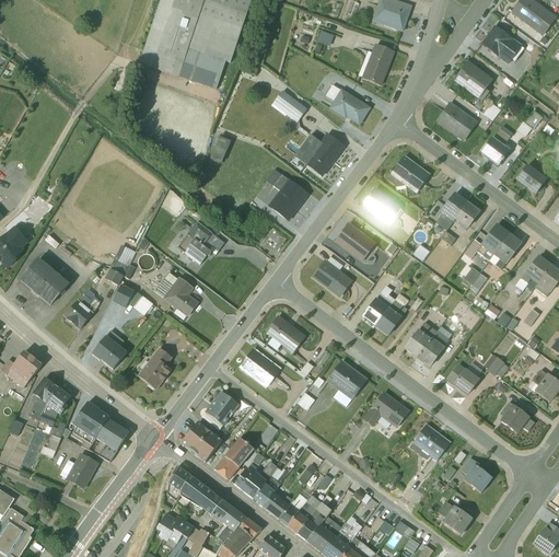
[(170,0),(150,55),(148,64),(221,89),(230,64),(235,66),(258,0),(170,0)]
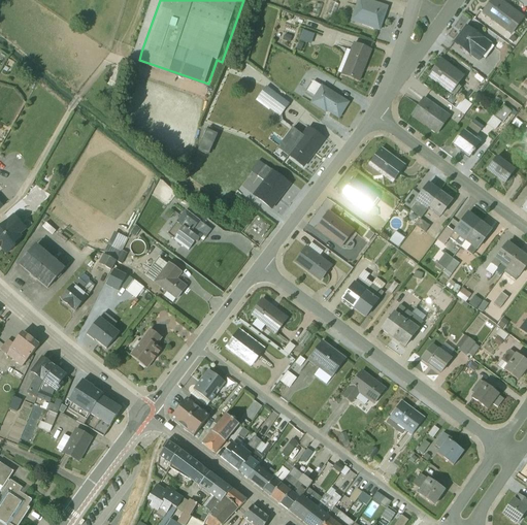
[(323,3),(316,0),(311,11),(319,13),(323,3)]
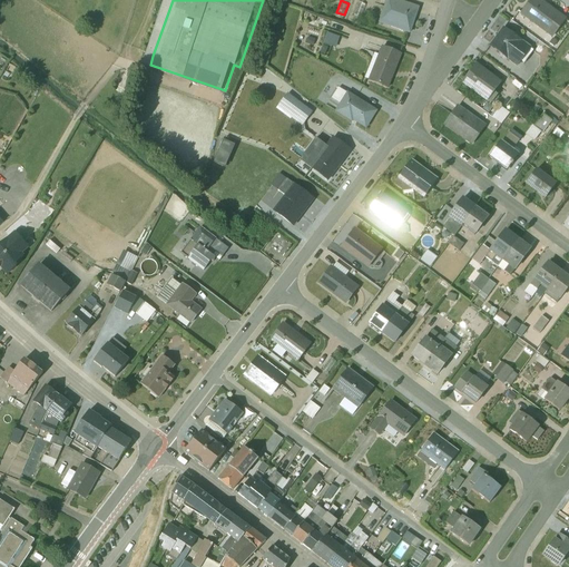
[(366,2),(361,0),(359,0),(354,12),(362,15),(366,2)]
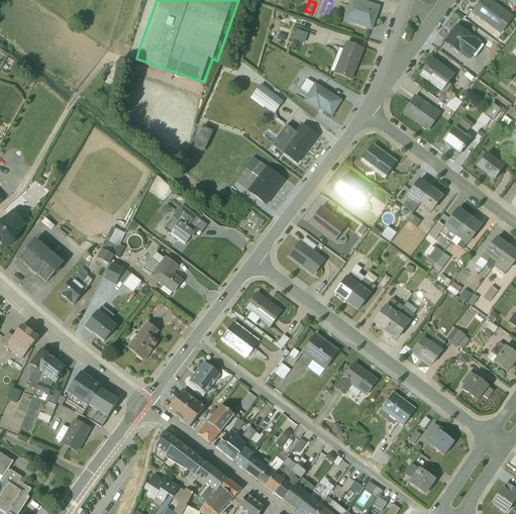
[(349,0),(343,18),(372,29),(381,4),(369,0),(349,0)]
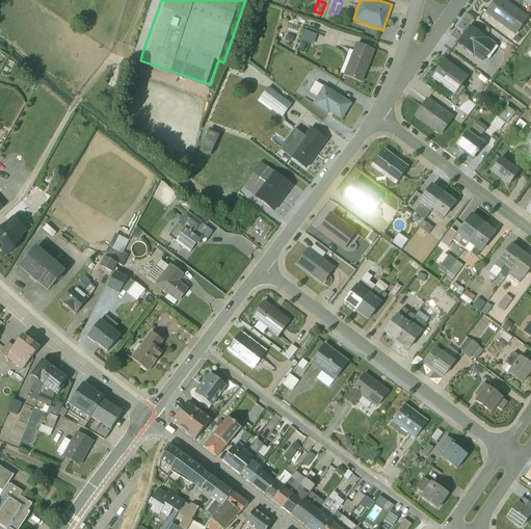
[(528,15),(507,0),(494,0),(486,10),(515,31),(528,15)]
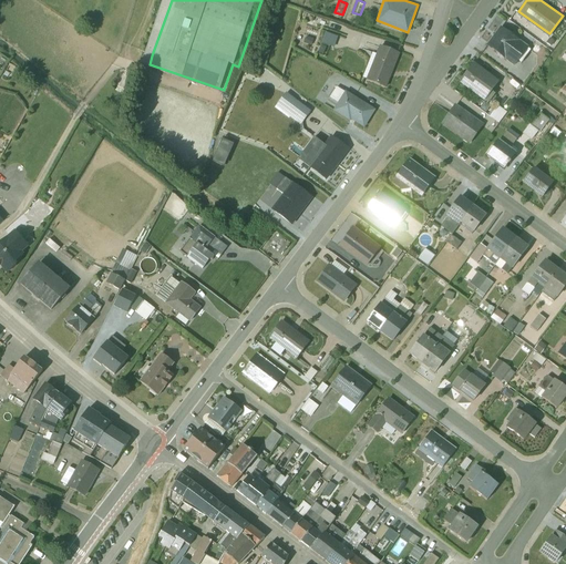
[(530,45),(501,24),(486,43),(515,64),(530,45)]
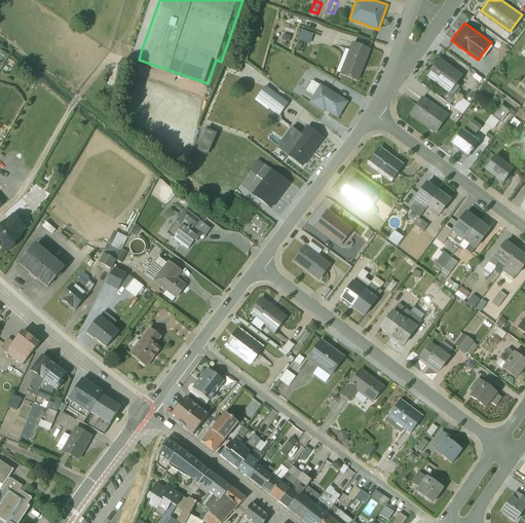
[(298,37),(310,41),(314,32),(302,27),(302,28),(298,37)]
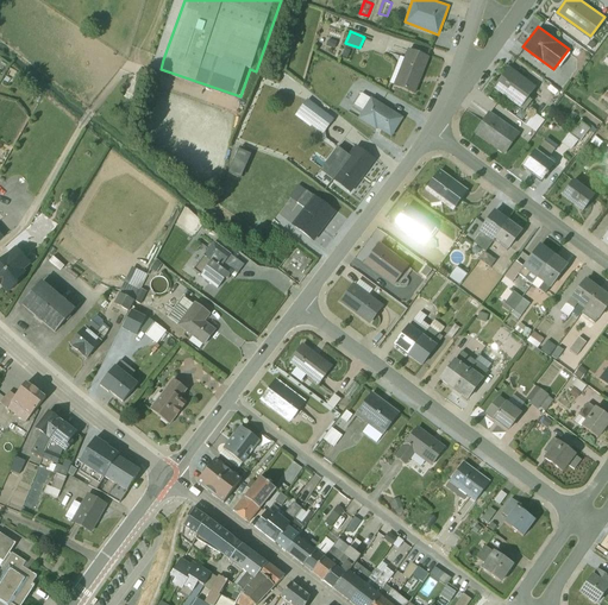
[(337,38),(330,36),(327,43),(334,45),(337,38)]
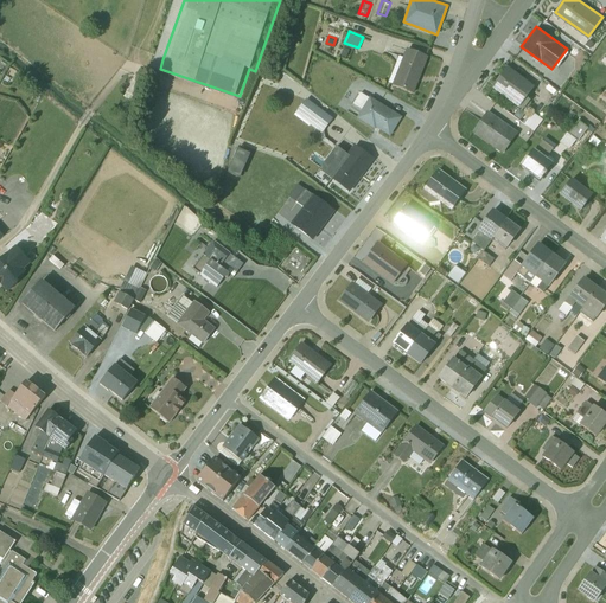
[(394,83),(413,90),(427,56),(408,47),(394,83)]
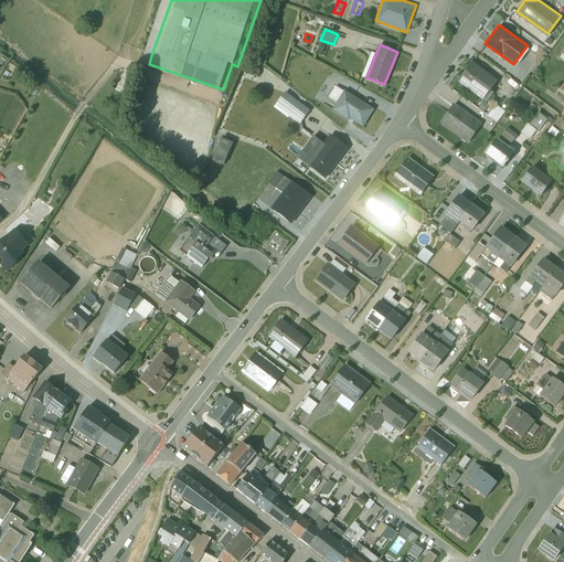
[(472,60),(457,80),(483,99),(485,98),(487,99),(495,91),(491,88),(498,78),(472,60)]
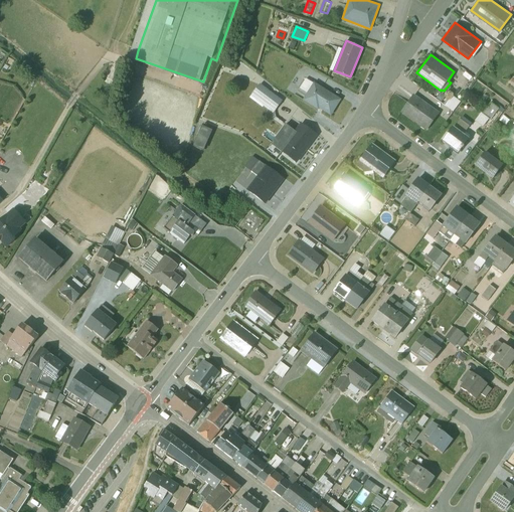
[(306,76),(300,86),(308,91),(303,99),(318,108),(319,107),(331,114),(342,98),(314,80),(313,81),(306,76)]
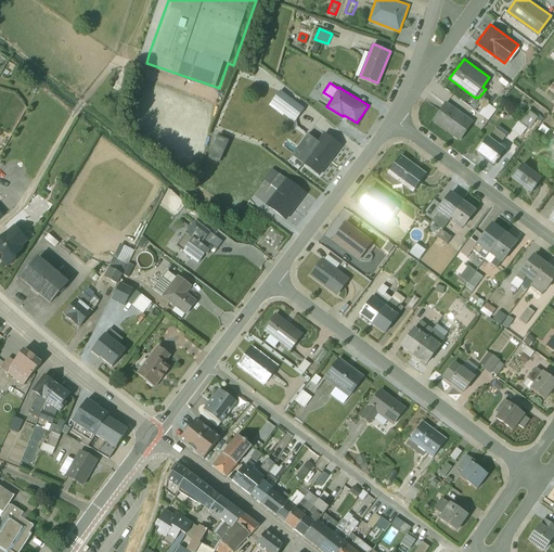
[(281,88),(270,104),(283,114),(284,113),(295,120),(305,106),(281,88)]
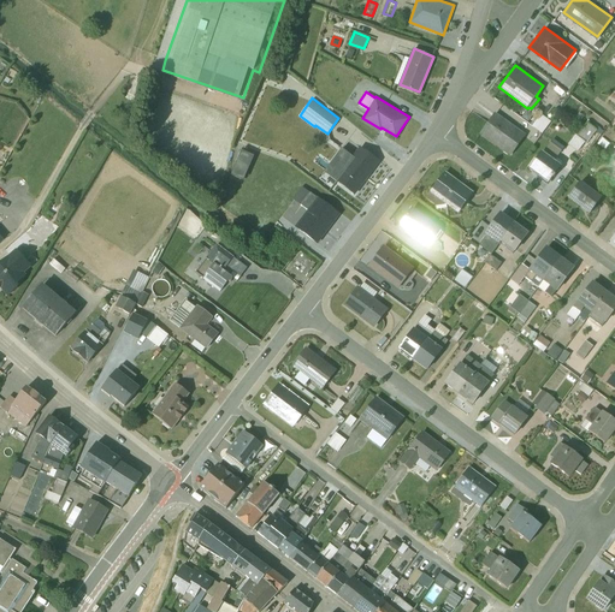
[(495,112),(483,130),(482,130),(479,134),(495,144),(496,142),(510,153),(525,134),(495,112)]
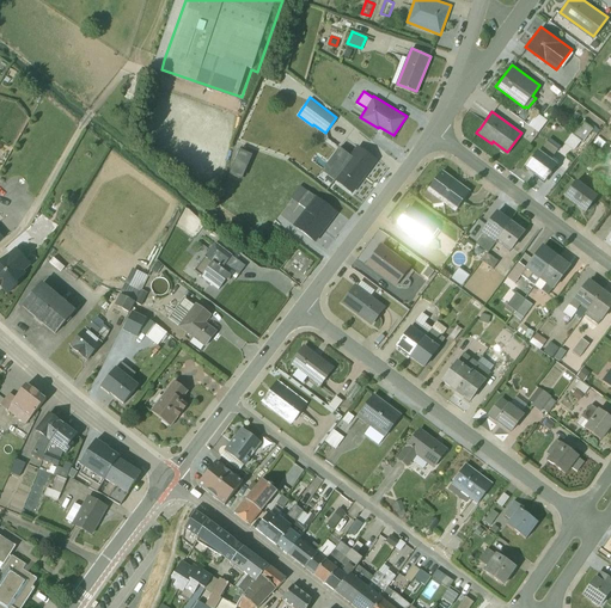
[(548,118),(538,111),(529,123),(539,130),(548,118)]
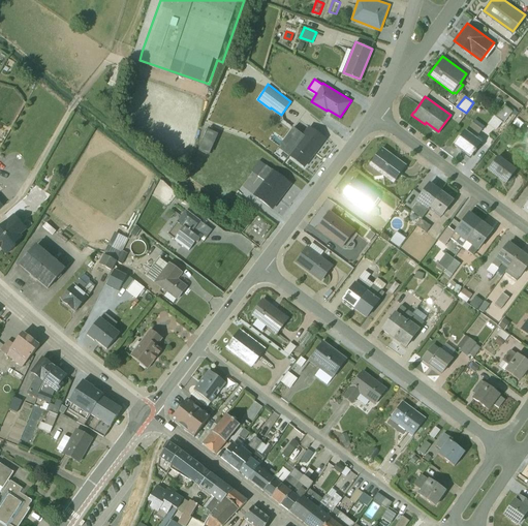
[(494,114),(488,122),(496,128),(502,120),(504,121),(513,110),(504,102),(495,115),(494,114)]
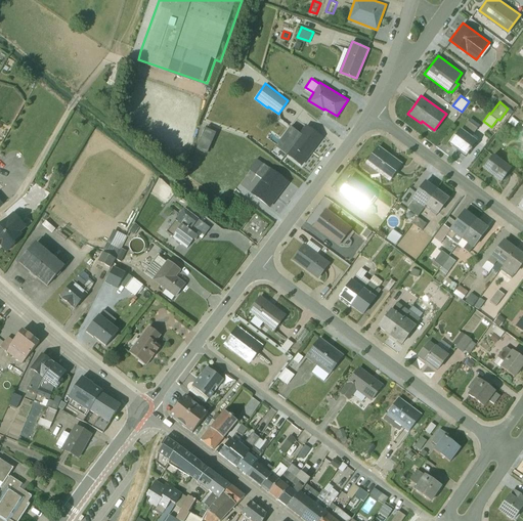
[(480,123),(471,117),(469,119),(468,119),(462,128),(461,127),(449,142),(466,155),(477,139),(472,135),(478,127),(477,126),(480,123)]
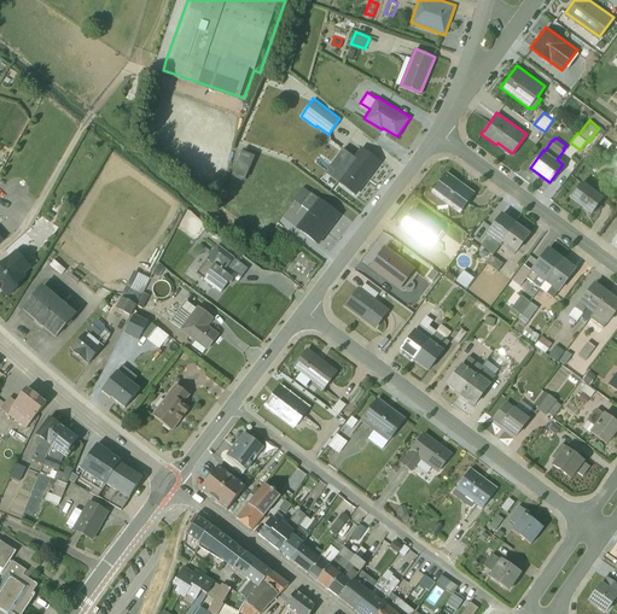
[(248,174),(255,148),(240,145),(234,170),(248,174)]
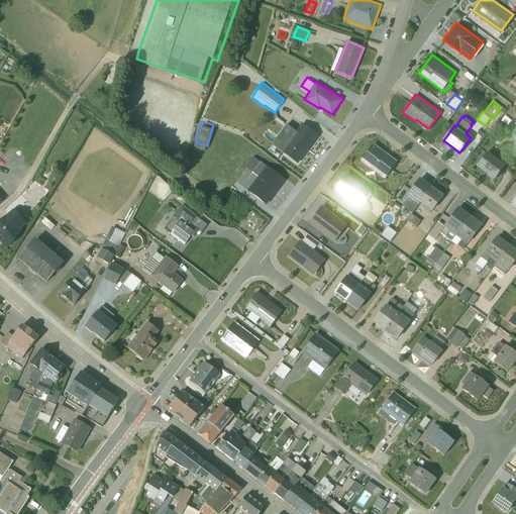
[(287,123),(272,142),(298,163),(319,134),(319,133),(302,121),(296,129),(287,123)]
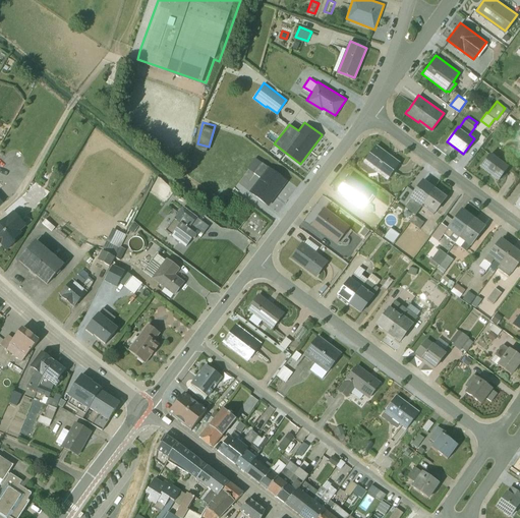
[(365,161),(361,167),(367,171),(367,173),(368,173),(380,172),(388,177),(399,161),(377,145),(364,161),(365,161)]
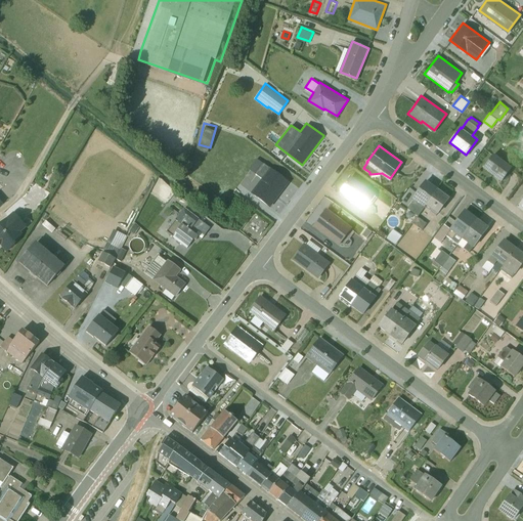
[(512,166),(493,153),(482,167),(502,181),(512,166)]
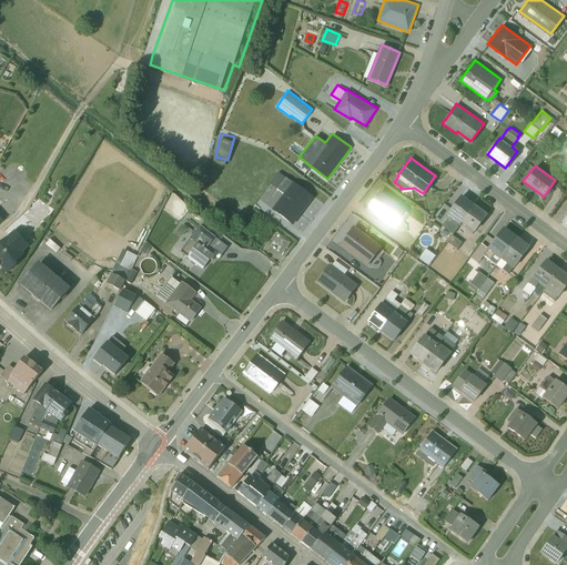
[(293,222),(313,195),(279,170),(270,182),(283,192),(272,207),(293,222)]
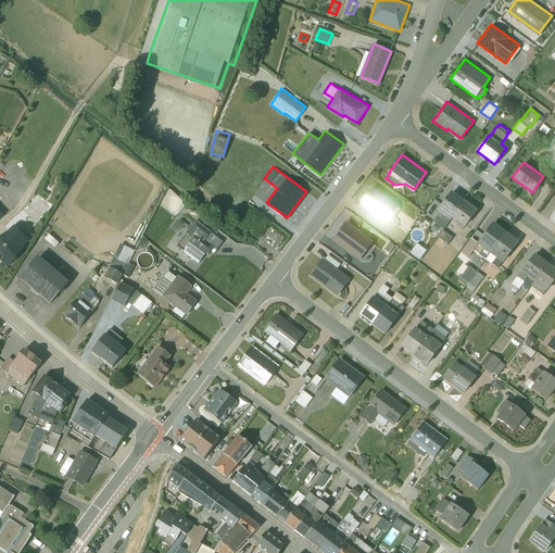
[(398,204),(371,185),(361,201),(367,206),(366,209),(385,223),(398,204)]
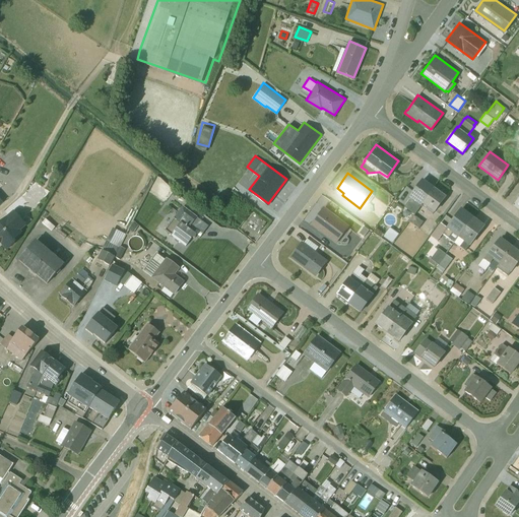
[(435,186),(423,177),(408,195),(410,197),(406,203),(407,203),(407,204),(405,204),(405,205),(414,212),(435,186)]
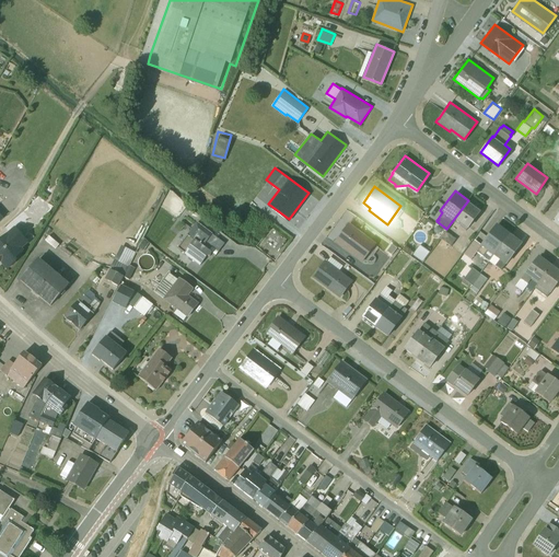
[(468,200),(453,220),(466,229),(467,228),(468,228),(481,210),(468,200)]
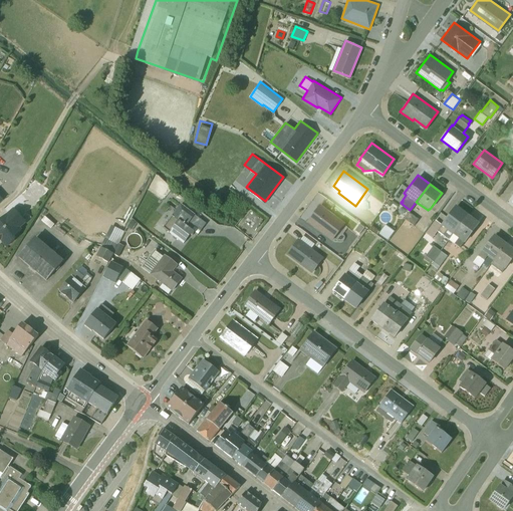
[(195,224),(201,229),(207,222),(181,202),(163,226),(184,241),(190,233),(193,234),(194,233),(194,231),(194,230),(192,228),(195,224)]
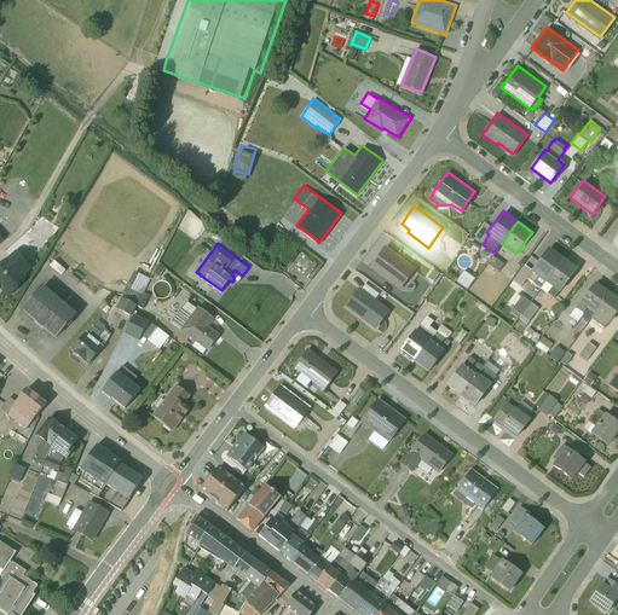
[(564,256),(549,245),(532,268),(525,262),(513,278),(521,284),(527,276),(541,286),(564,256)]
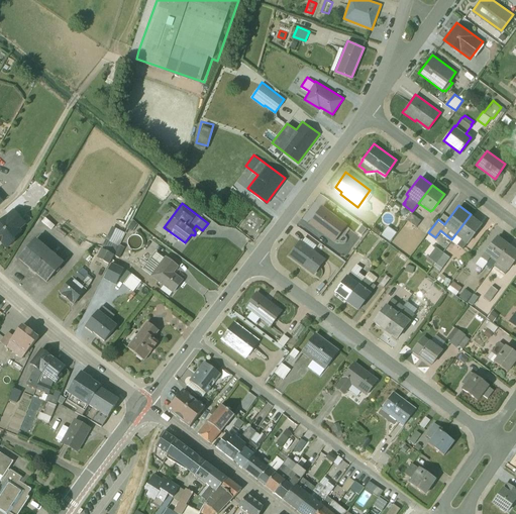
[(347,224),(322,206),(310,221),(335,240),(347,224)]
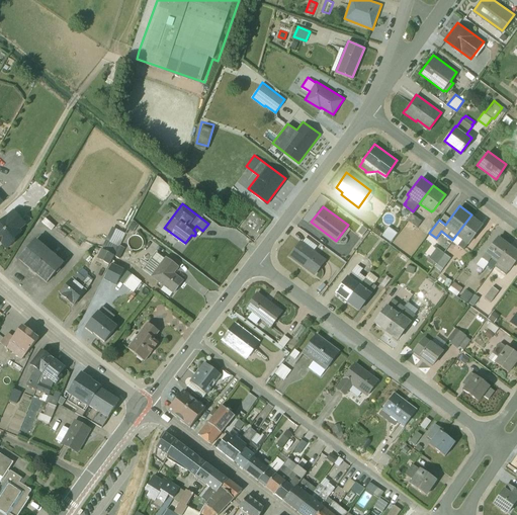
[(26,223),(14,207),(0,220),(0,240),(6,248),(16,240),(14,237),(22,230),(21,229),(26,223)]
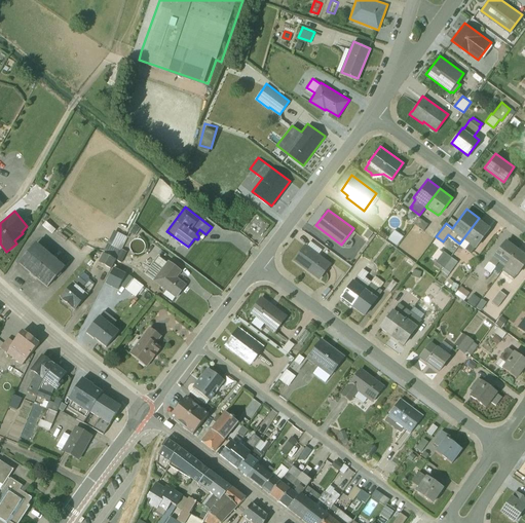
[(416,230),(420,233),(428,223),(418,216),(414,222),(419,226),(416,230)]
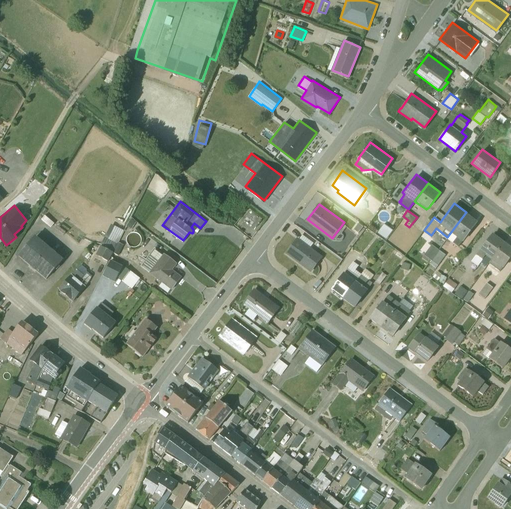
[(478,221),(466,212),(447,237),(459,246),(462,241),(463,241),(478,221)]
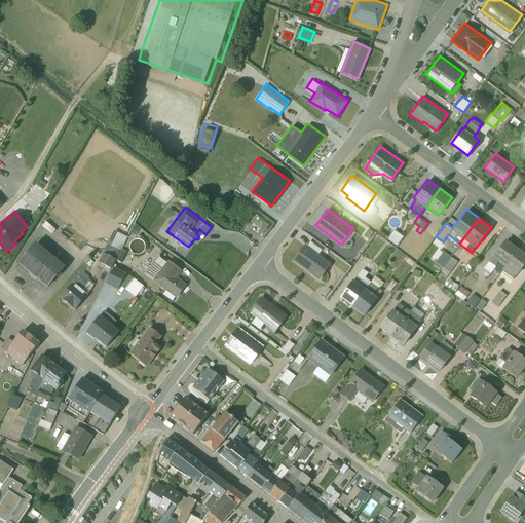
[(367,227),(363,233),(369,238),(373,231),(367,227)]
